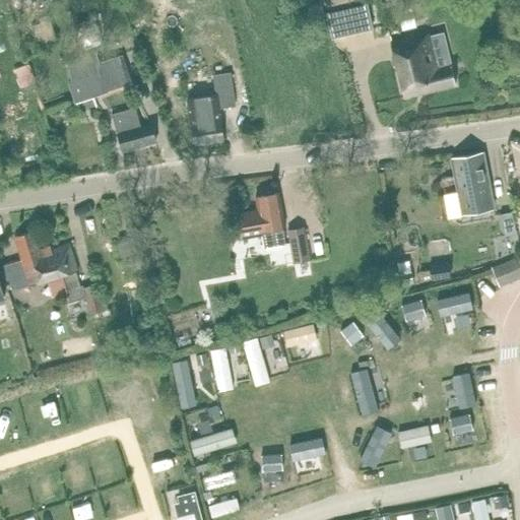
[(339,11),(326,14),(332,41),(345,38),(339,11)]
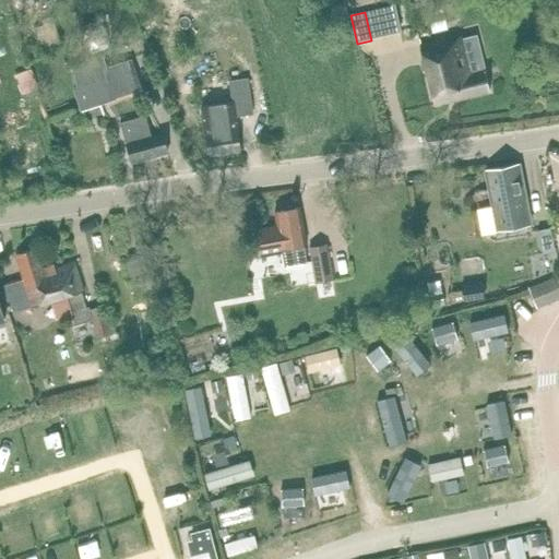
[(110,47),(100,19),(76,26),(86,55),(110,47)]
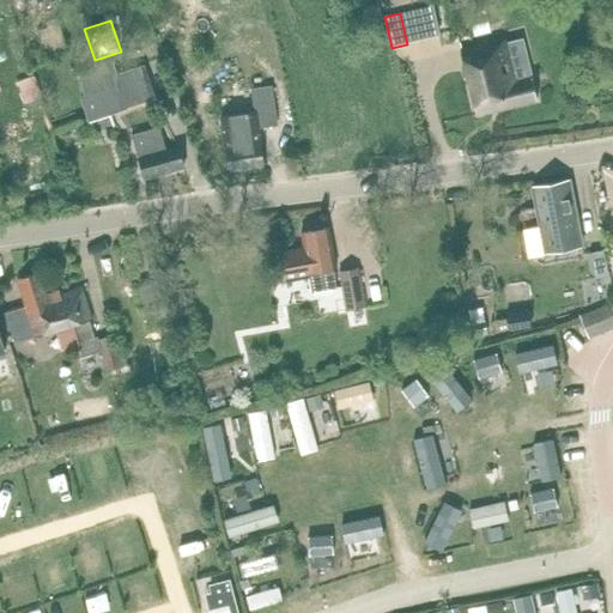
[(485,20),(469,25),(472,35),(487,31),(485,20)]
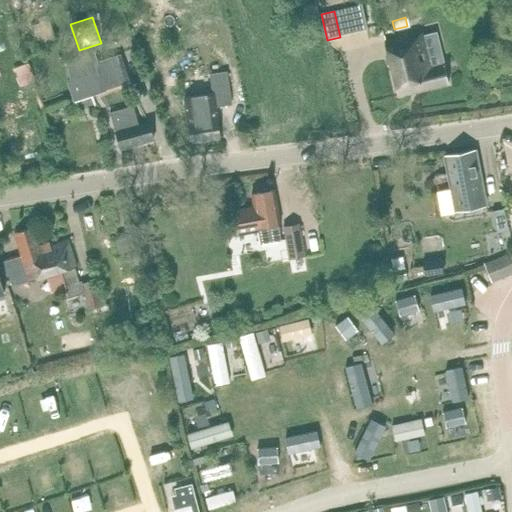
[(449,84),(444,65),(429,69),(421,34),(385,42),(398,96),(449,84)]
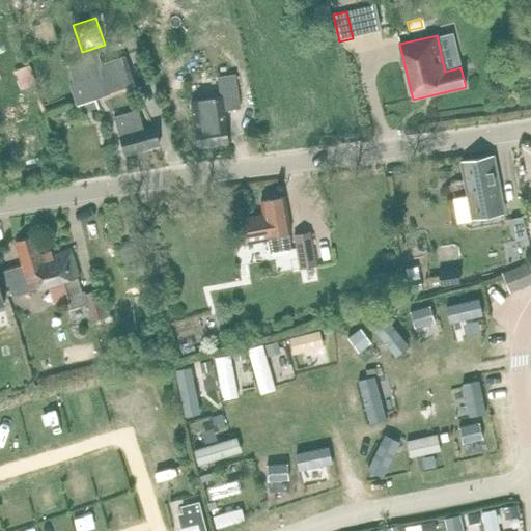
[(77,105),(135,85),(126,57),(102,65),(98,53),(66,64),(73,84),(71,85),(77,105)]
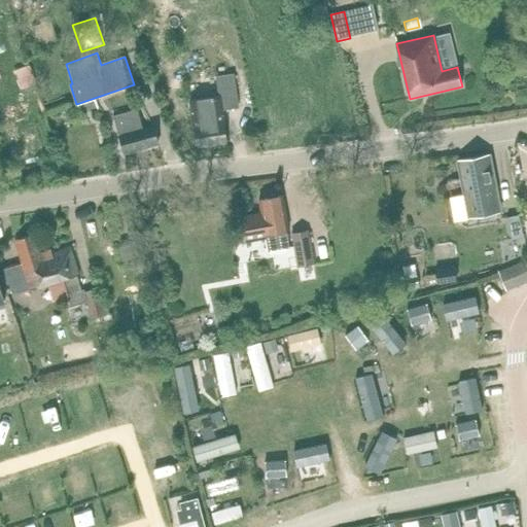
[(12,70),(19,89),(35,83),(29,65),(12,70)]
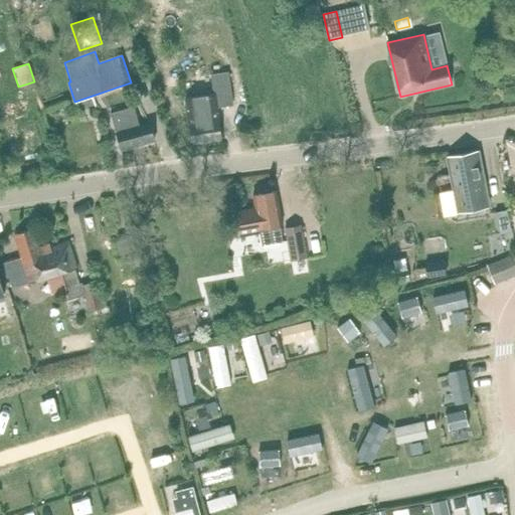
[(221,139),(217,108),(232,105),(227,73),(211,75),(214,95),(185,99),(192,143),(221,139)]
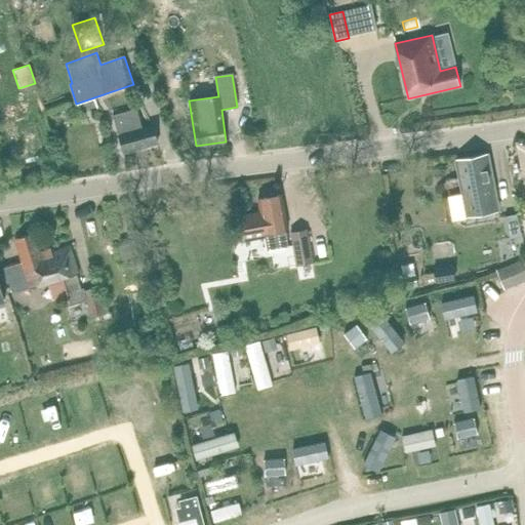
[(123,153),(157,144),(152,125),(142,127),(136,109),(113,116),(118,134),(123,153)]
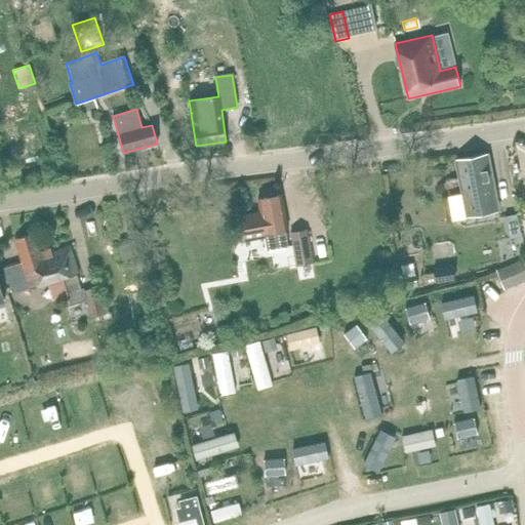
[(462,184),(494,177),(489,154),(458,160),(462,184)]
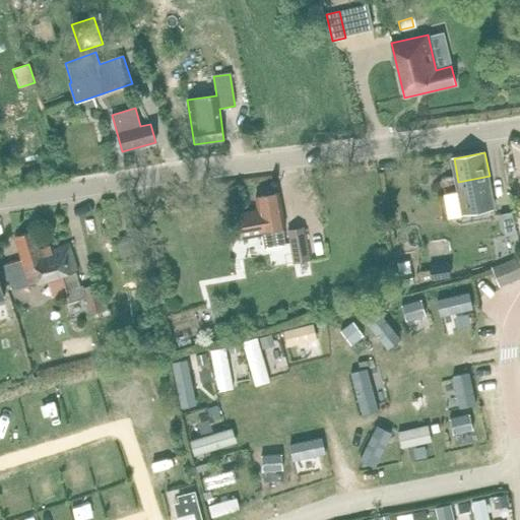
[(490,176),(458,182),(464,214),(496,209),(492,190),(490,176)]
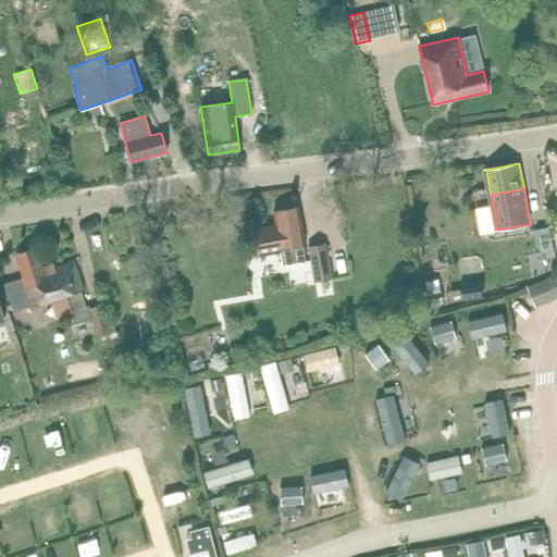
[(306,262),(302,244),(305,243),(298,208),(273,212),(275,226),(255,230),(259,256),(279,251),(281,265),(306,262)]
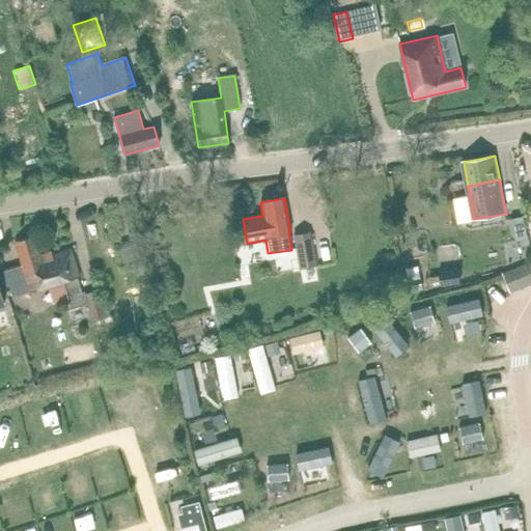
[(526,235),(523,217),(510,219),(514,238),(526,235)]
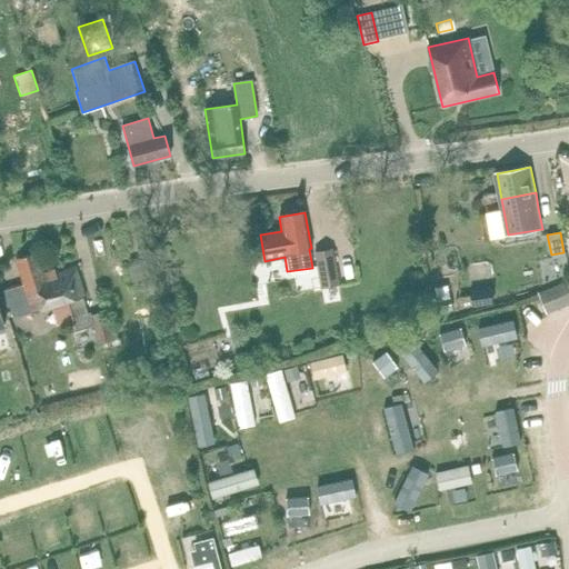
[(315,253),(321,289),(339,286),(332,250),(315,253)]
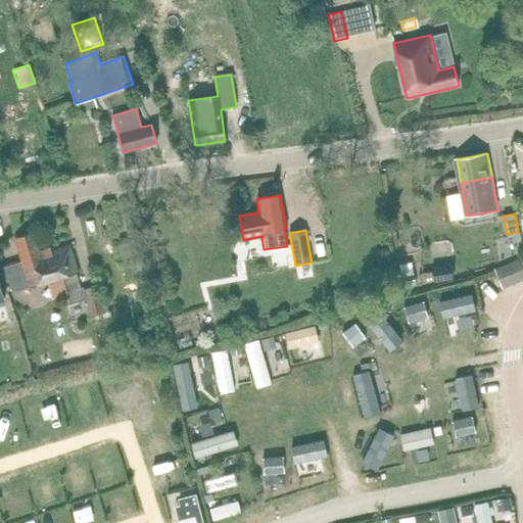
[(70,245),(41,254),(35,233),(14,239),(21,263),(3,268),(7,281),(9,281),(12,292),(54,280),(56,287),(59,286),(64,305),(86,299),(91,317),(101,314),(94,288),(81,291),(76,274),(79,273),(70,245)]
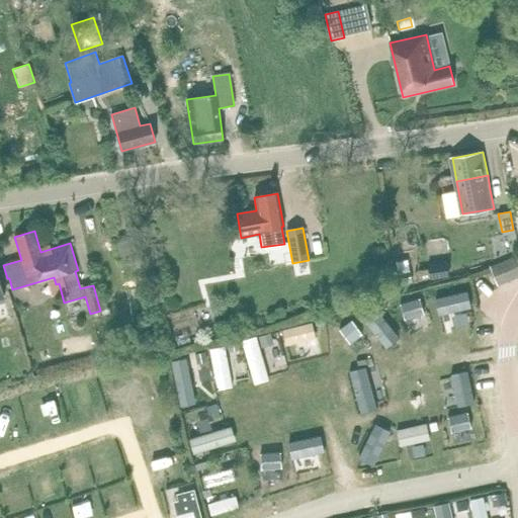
[(119,255),(135,251),(132,240),(116,244),(119,255)]
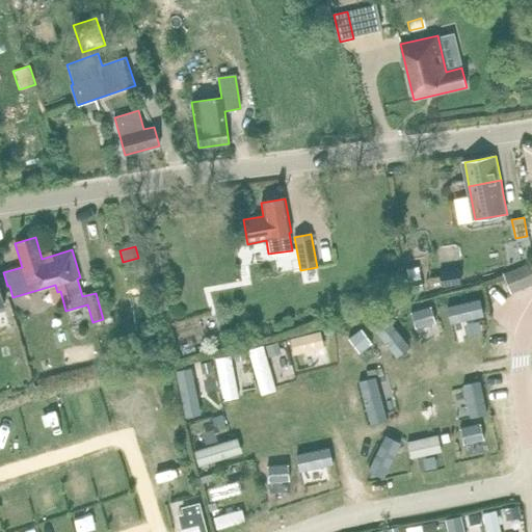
[(531,268),(530,263),(503,274),(510,293),(531,284),(531,268)]
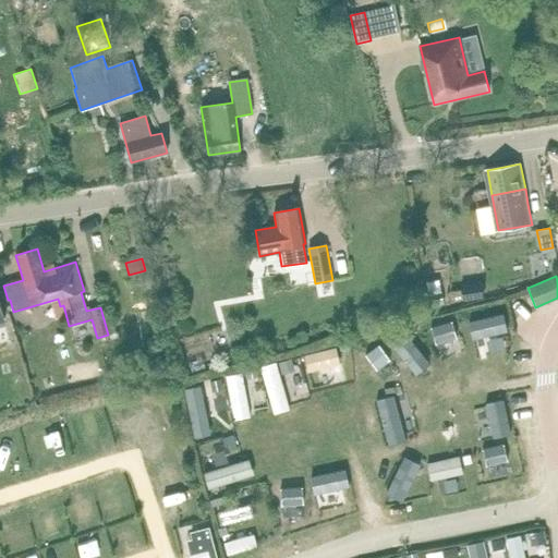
[(461,287),(463,301),(483,298),(481,283),(461,287)]
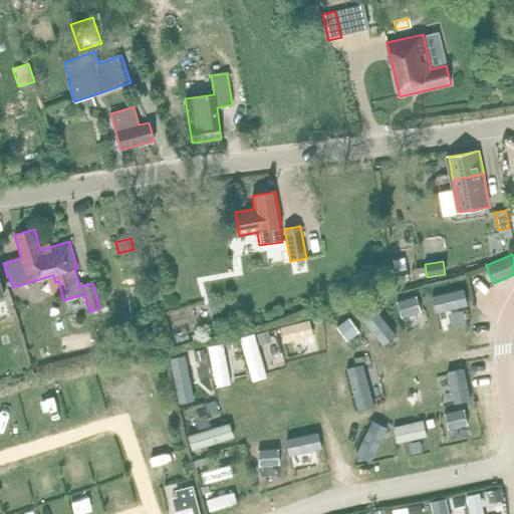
[(407,269),(395,271),(397,281),(409,279),(407,269)]
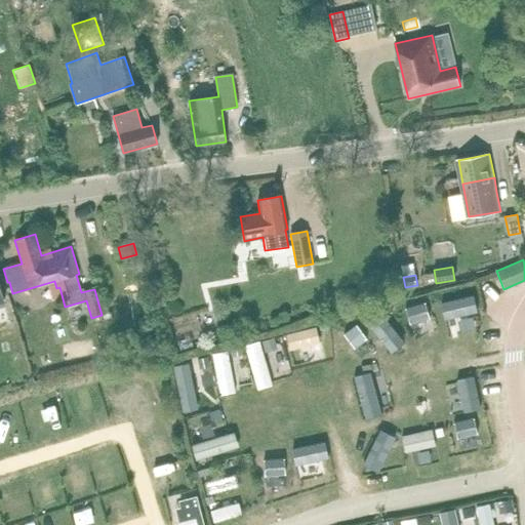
[(458,292),(459,315),(485,313),(484,291),(458,292)]
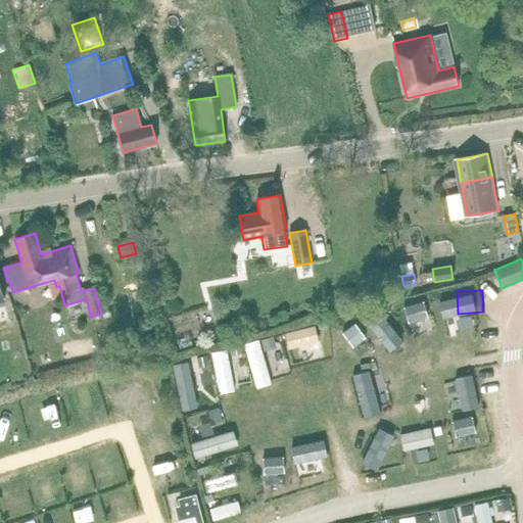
[(342,306),(345,324),(354,322),(359,347),(373,345),(369,319),(361,321),(359,304),(342,306)]
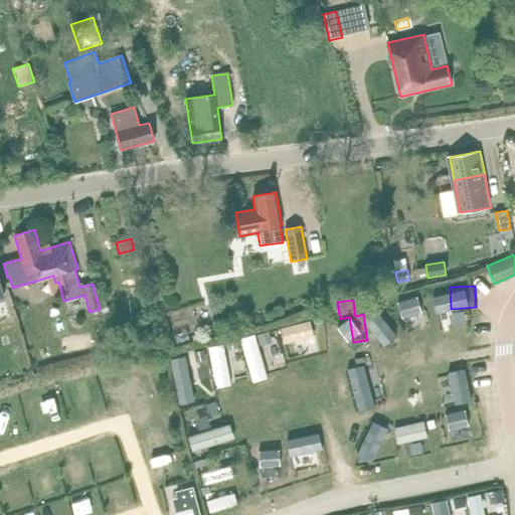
[(401,308),(404,321),(416,319),(412,305),(401,308)]
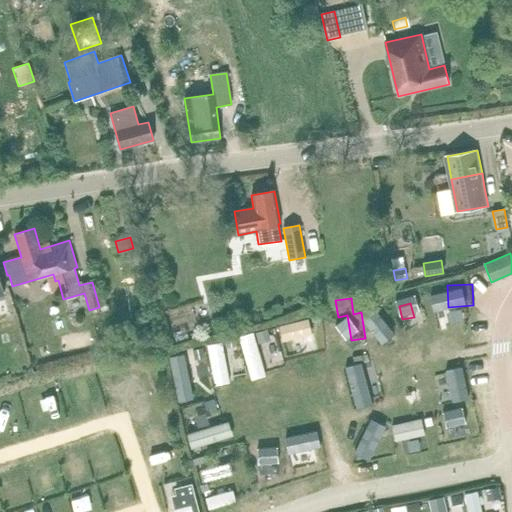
[(319,312),(310,314),(311,323),(320,321),(319,312)]
